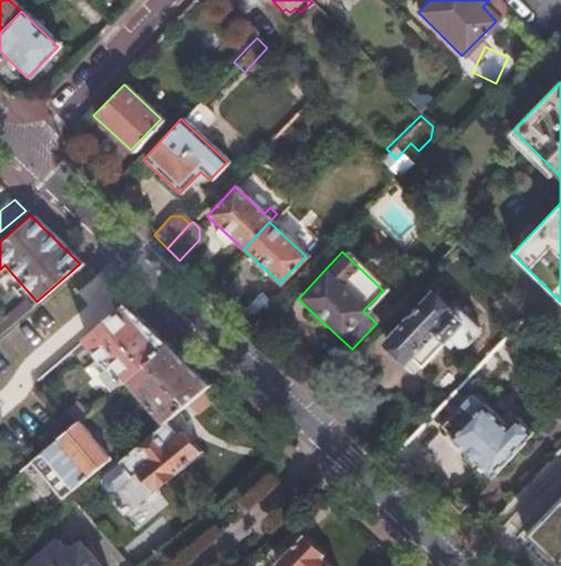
[(265,289),(259,295),(268,302),(273,297),(265,289)]
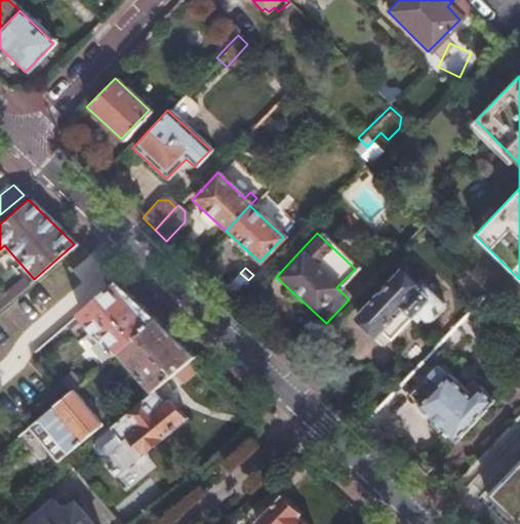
[(238,271),(220,290),(230,300),(248,280),(240,273),(238,271)]
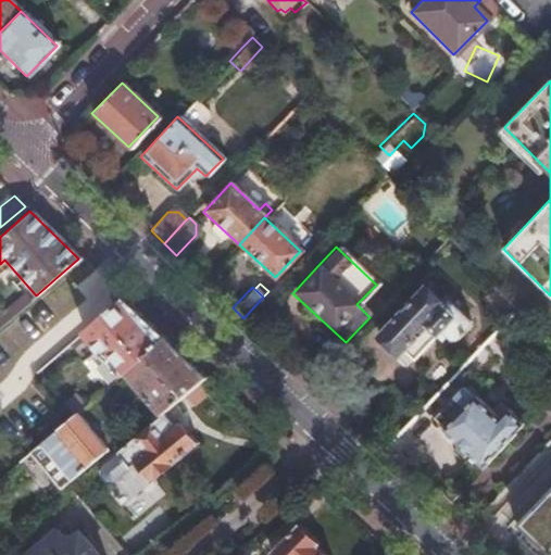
[(399,349),(409,360),(436,330),(446,340),(452,340),(467,325),(465,318),(439,293),(435,299),(422,287),(375,335),(378,339),(375,343),(385,353),(388,350),(393,354),(399,349)]
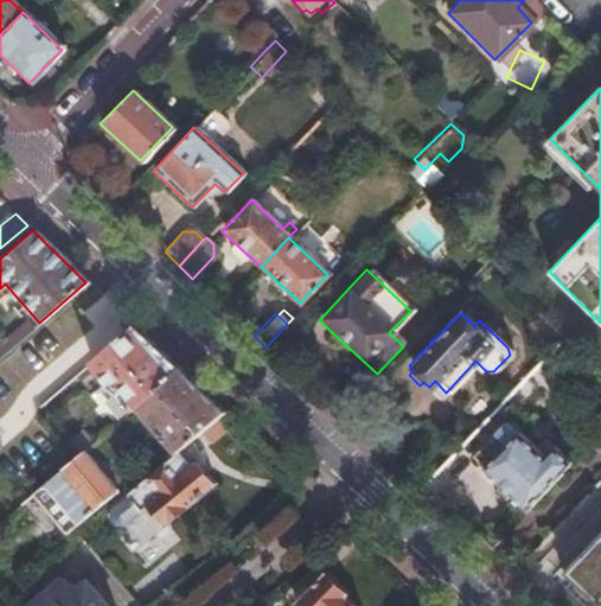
[(0,355),(27,332),(21,324),(0,342),(0,355)]
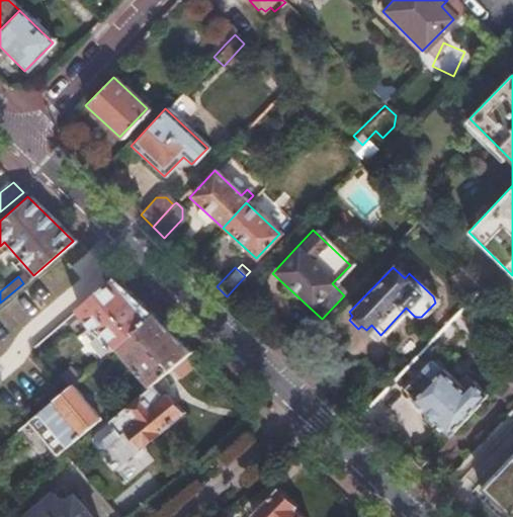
[(112,277),(74,311),(108,350),(112,346),(150,314),(112,277)]
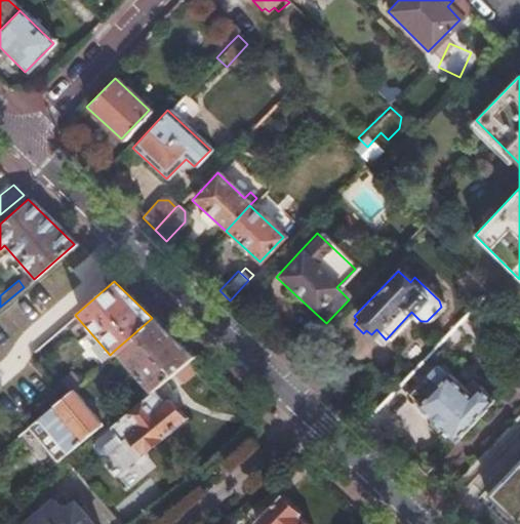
[(0,378),(69,319),(51,299),(0,344),(0,378)]
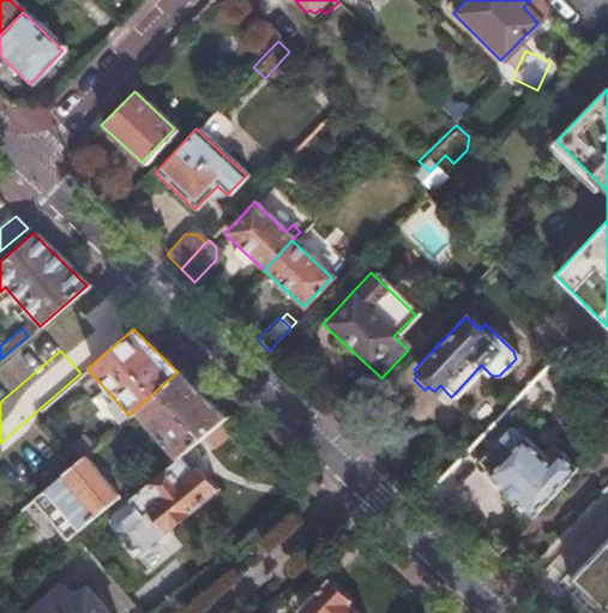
[(178,456),(224,416),(178,372),(133,410),(175,458),(178,456)]
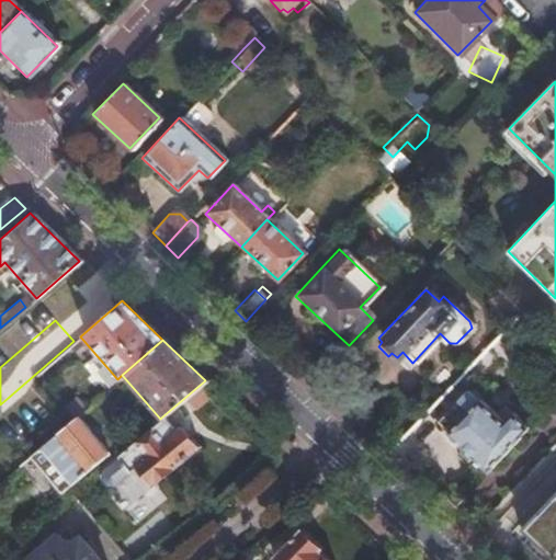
[(443,435),(483,471),(517,437),(515,434),(522,429),(508,415),(499,423),(475,401),(473,401),(464,392),(434,423),(444,432),(443,435)]
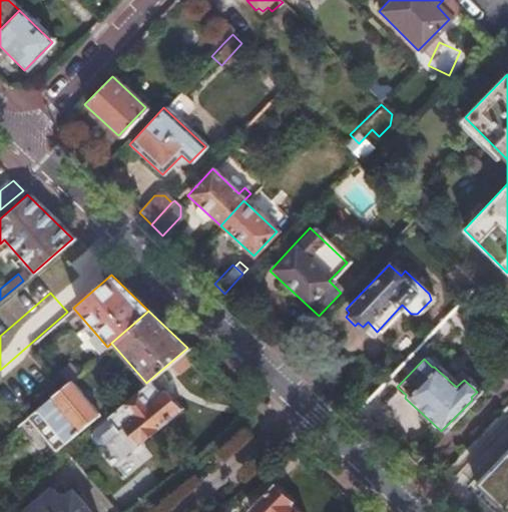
[(159,394),(148,381),(146,383),(106,418),(93,429),(93,433),(101,443),(105,444),(118,433),(121,430),(135,447),(179,409),(163,391),(159,394)]
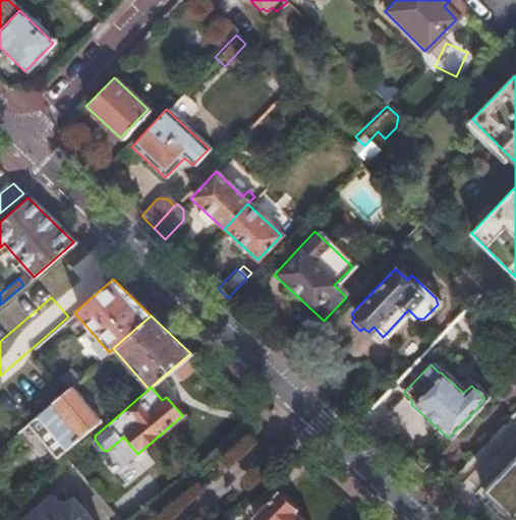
[(68,388),(34,417),(61,451),(97,421),(68,388)]
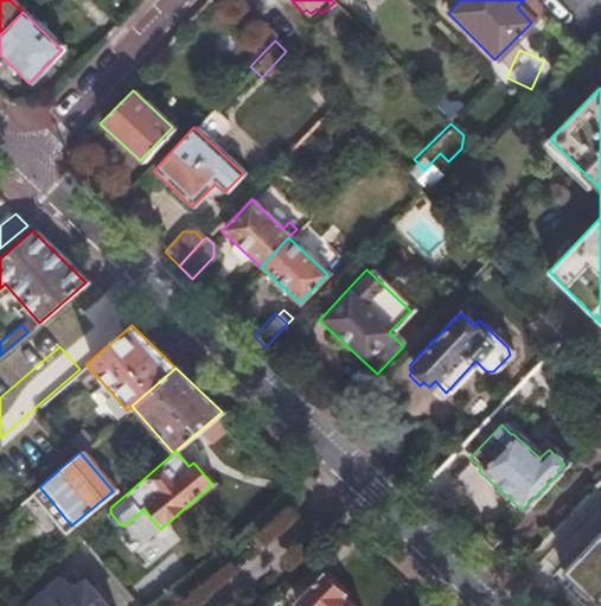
[(267,541),(304,518),(295,505),(259,529),(267,541)]
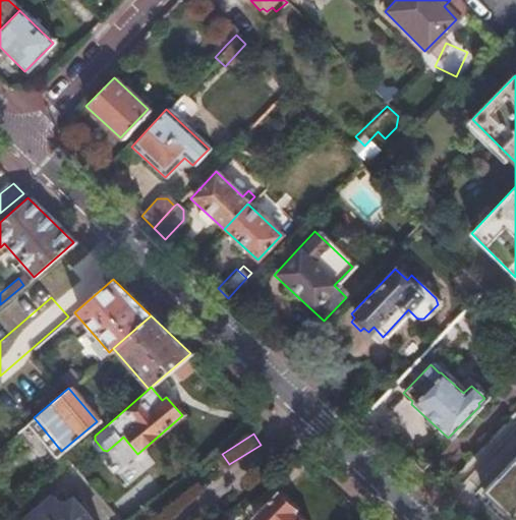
[(252,486),(271,471),(262,461),(243,476),(252,486)]
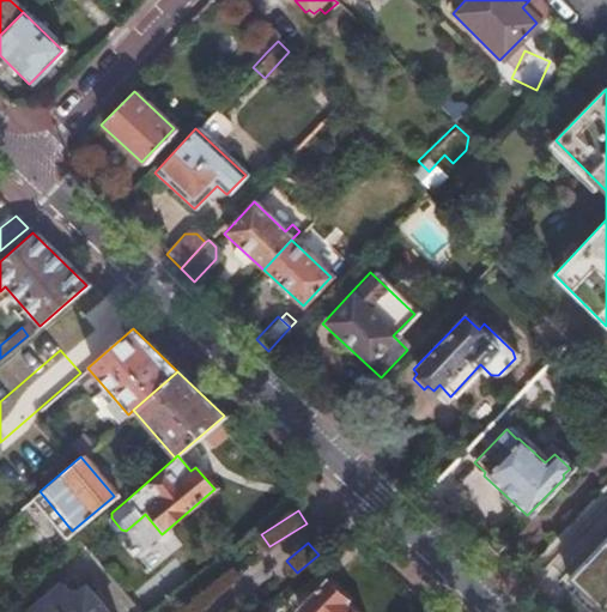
[(606,611),(606,549),(569,588),(593,611),(606,611)]
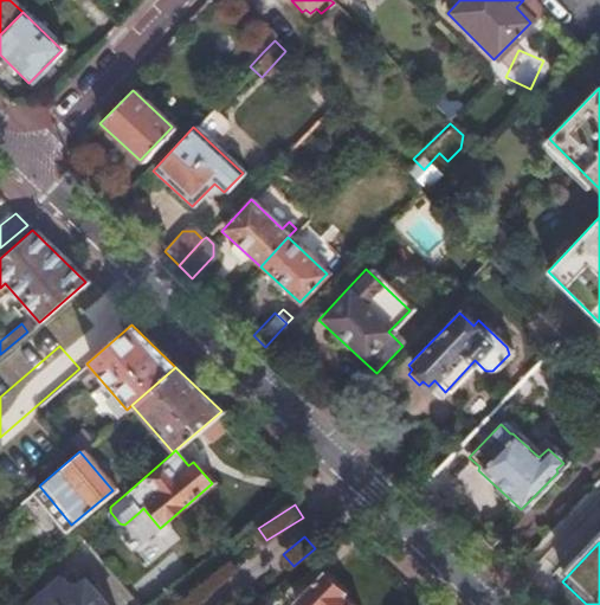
[(194,604),(242,568),(232,558),(182,598),(187,604),(194,604)]
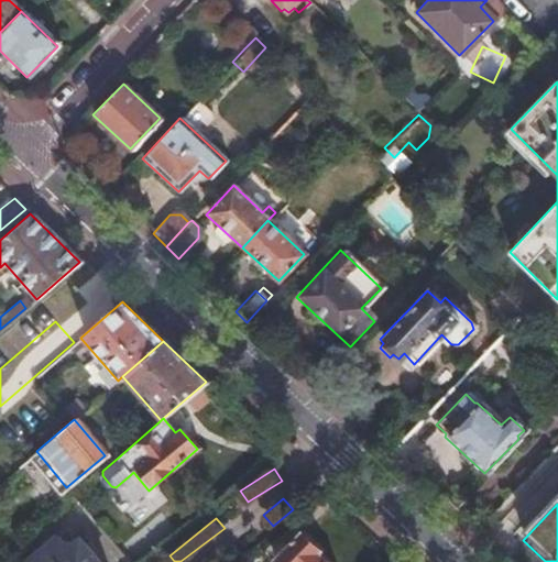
[(323,561),(316,554),(317,552),(298,533),(271,561),(323,561)]
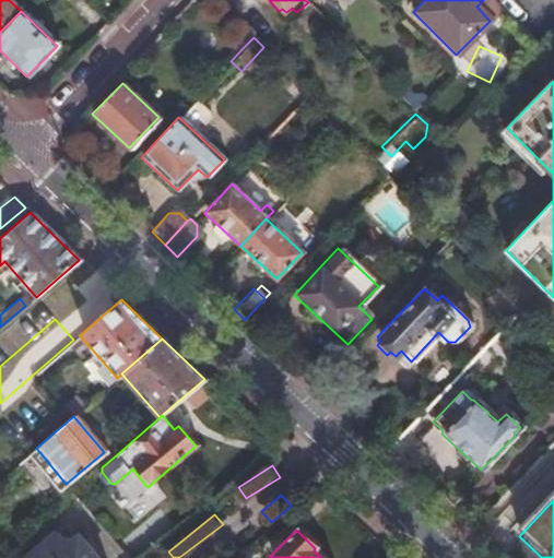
[(55,535),(27,557),(94,557),(78,537),(72,543),(60,542),(55,535)]
